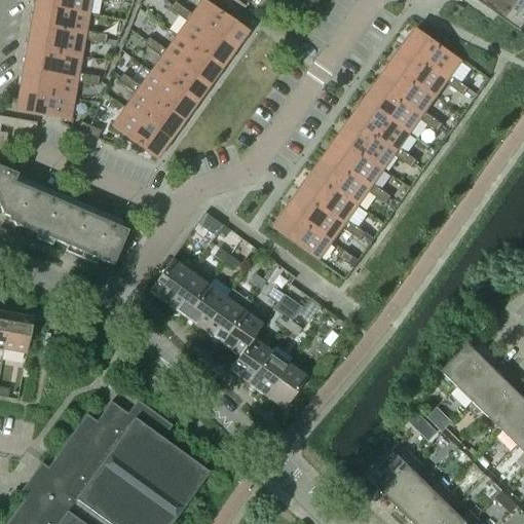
[(36,0),(35,4),(90,13),(92,0),(36,0)]
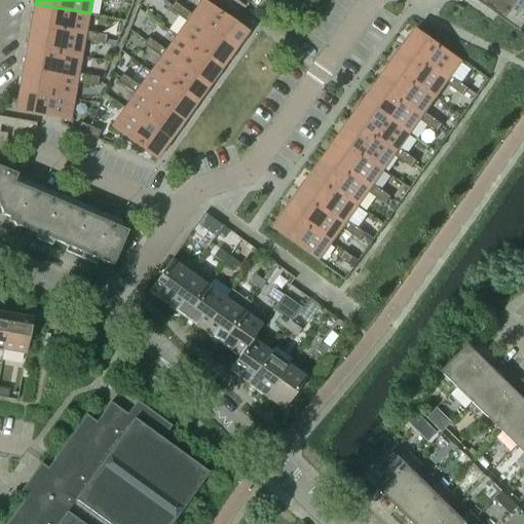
[(250,31),(207,0),(202,0),(193,13),(190,16),(236,49),(250,31)]
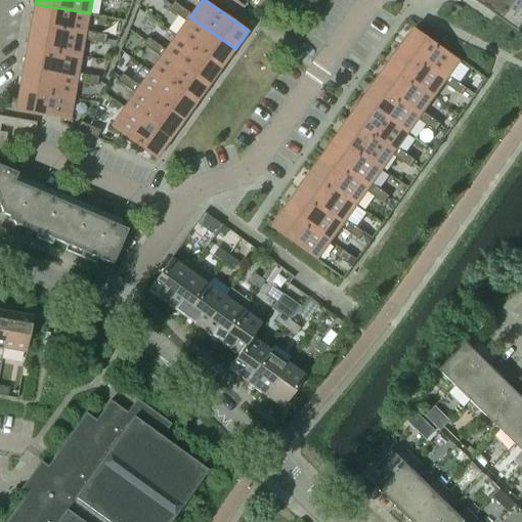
[(233,0),(245,8),(250,0),(233,0)]
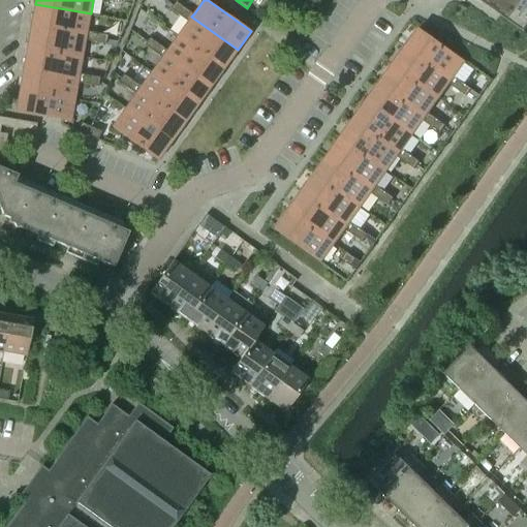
[(481,0),(526,32),(526,0),(481,0)]
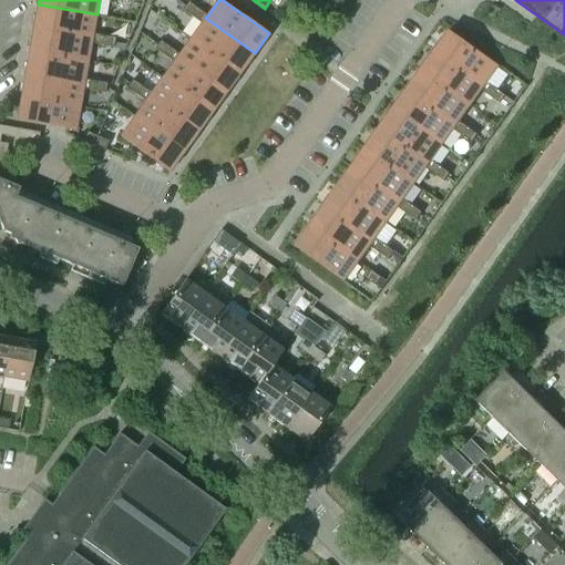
[(198,8),(189,1),(184,9),(193,16),(198,8)]
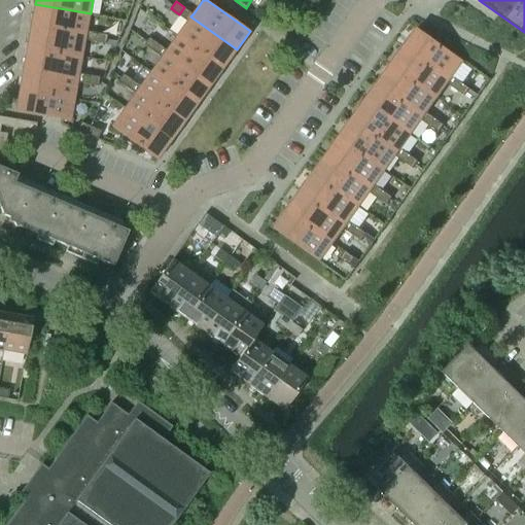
[(91,13),(35,4),(31,25),(86,35),(85,39),(96,41),(98,32),(88,30),(91,13)]
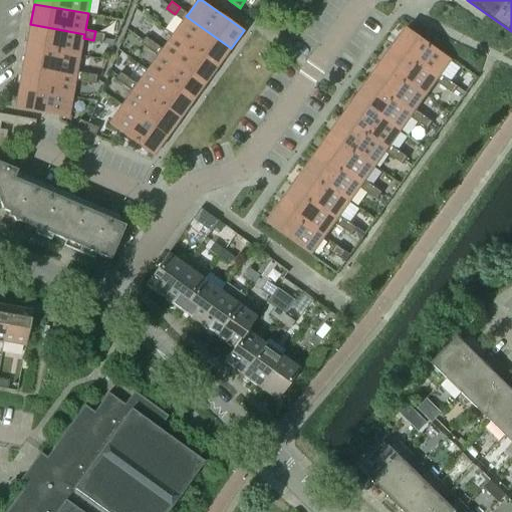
[(175,14),(184,20),(174,34),(218,66),(231,48),(186,16),(189,13),(180,7),(175,14)]
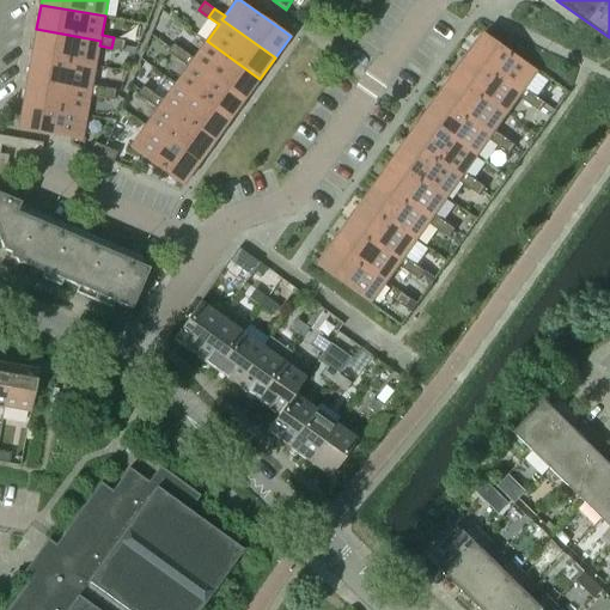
[(101,41),(36,29),(32,54),(96,65),(99,46),(101,41)]
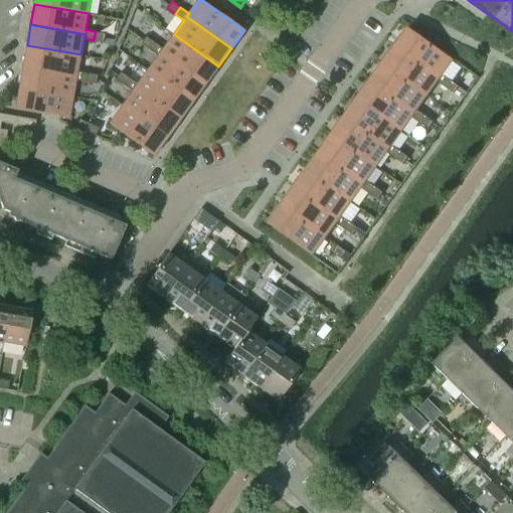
[(409,27),(396,45),(441,77),(438,80),(447,87),(452,79),(444,73),(454,58),(409,27)]
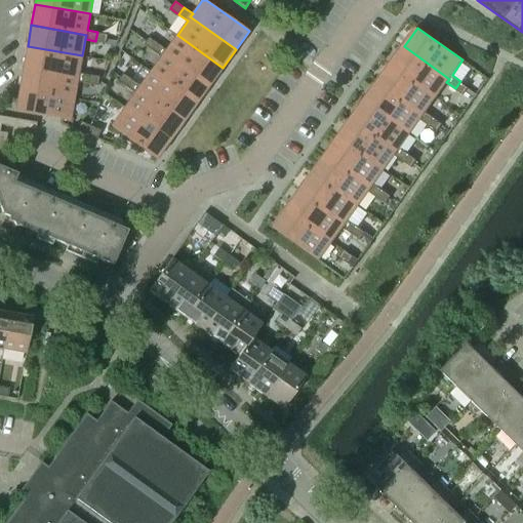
[(108,34),(97,32),(95,41),(107,43),(108,34)]
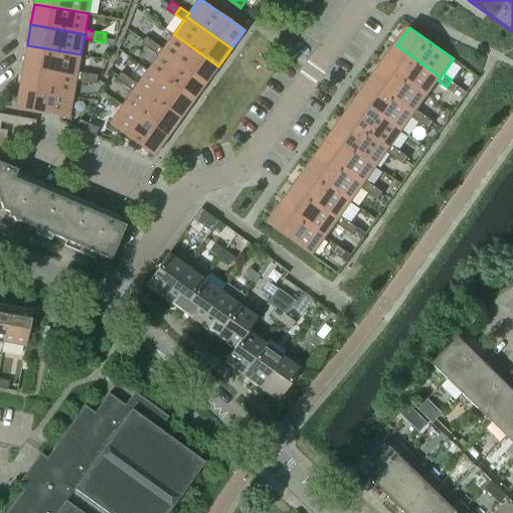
[(218,66),(174,34),(164,48),(161,52),(205,83),(218,66)]
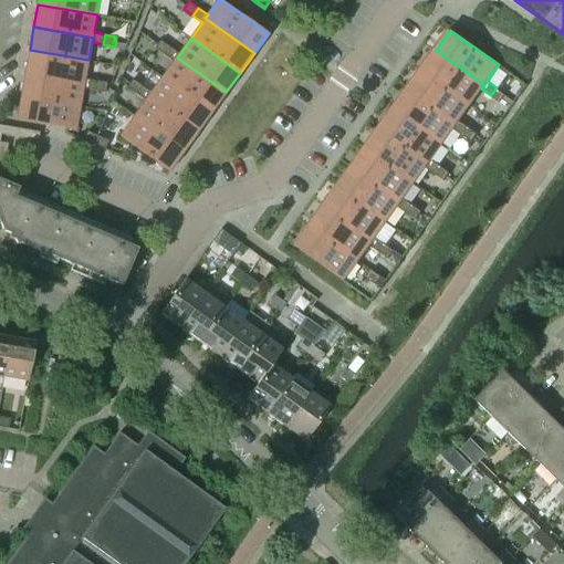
[(170,47),(162,40),(156,48),(165,54),(170,47)]
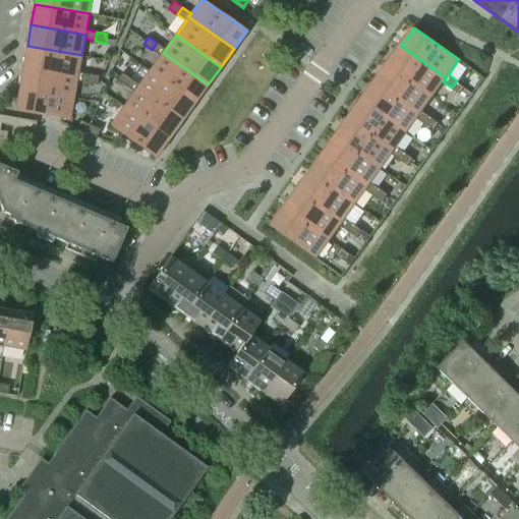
[(152,50),(161,56),(151,70),(195,103),(208,84),(163,53),(166,49),(157,43),(152,50)]
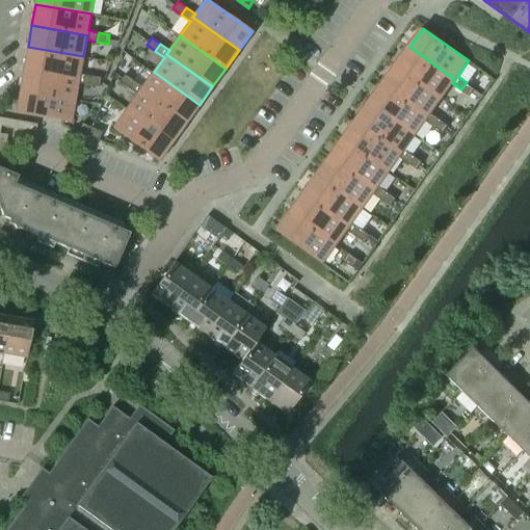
[(83,56),(28,47),(24,68),(80,78),(79,82),(89,84),(91,75),(80,73),(83,56)]
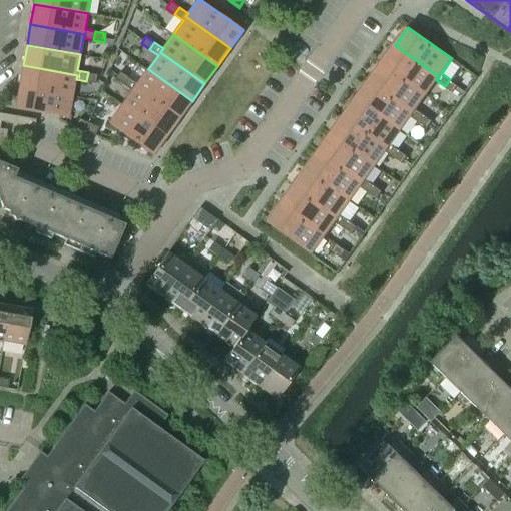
[(395,45),(382,63),(426,94),(436,80),(439,77),(395,45)]
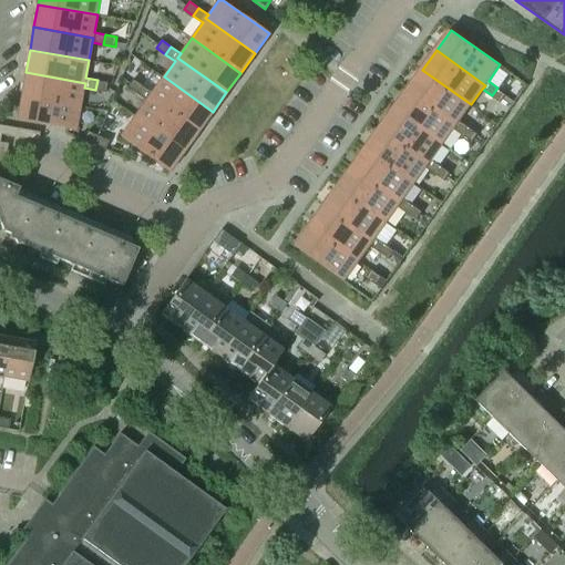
[(422,70),(409,89),(458,124),(454,127),(464,134),(470,126),(460,120),(471,104),(422,70)]
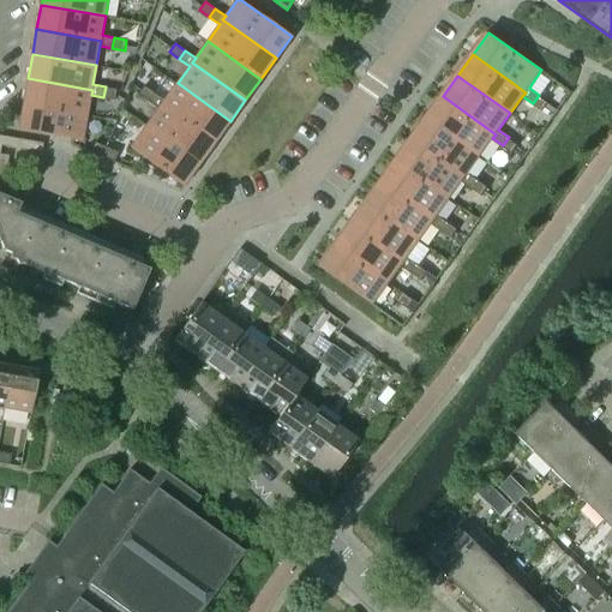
[(93,90),(28,78),(23,103),(88,114),(91,95),(93,90)]
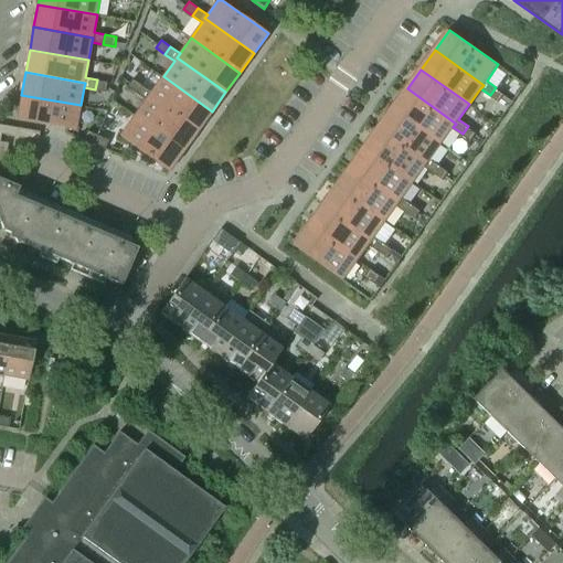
[(212,112),(163,76),(152,92),(149,96),(198,130),(212,112)]
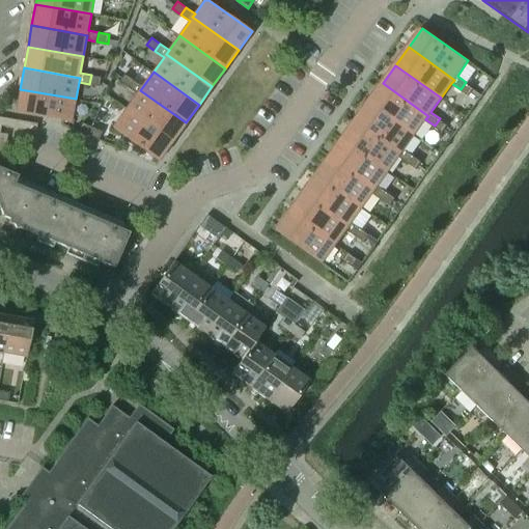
[(134,80),(126,74),(119,81),(129,87),(134,80)]
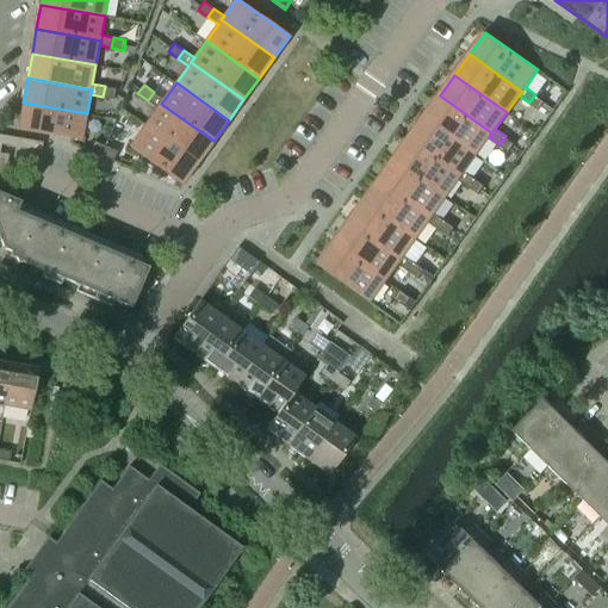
[(117,88),(105,86),(103,97),(115,99),(117,88)]
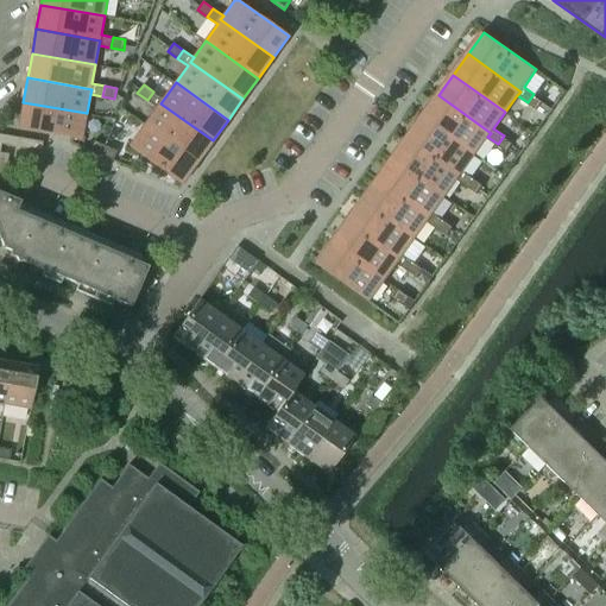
[(147,100),(157,107),(145,124),(199,162),(213,140),(161,103),(164,99),(153,92),(147,100)]
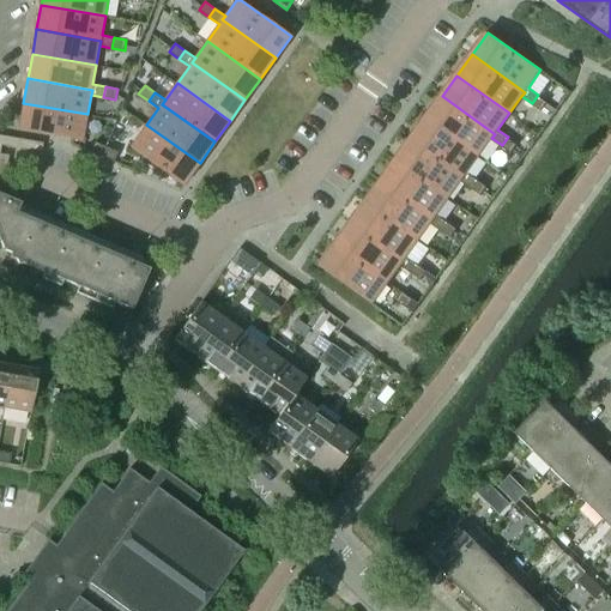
[(549,102),(538,95),(532,103),(542,110),(549,102)]
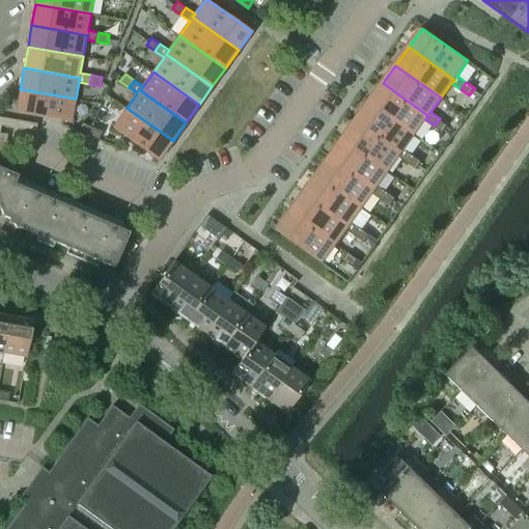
[(415,134),(425,119),(428,116),(383,83),(369,102),(415,134)]
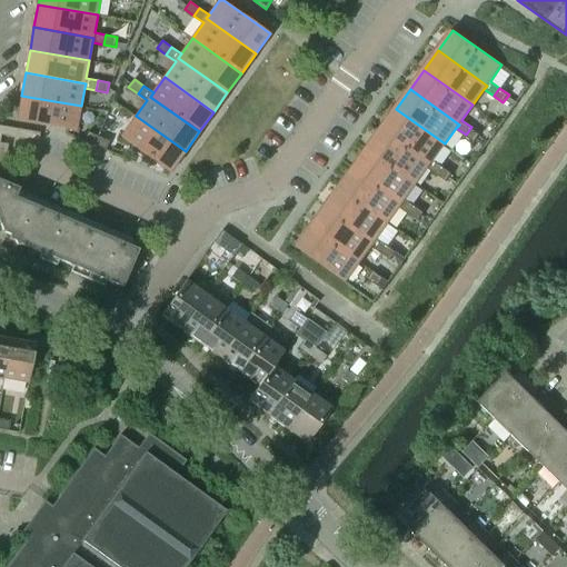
[(81,106),(21,96),(17,119),(77,130),(81,106)]
